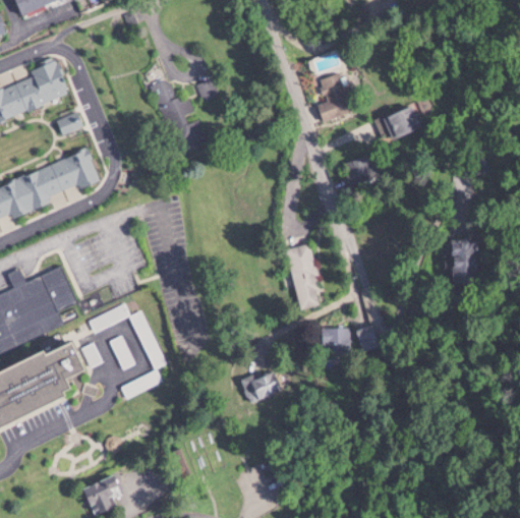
[(17,0),(22,13),(58,0),(17,0)]
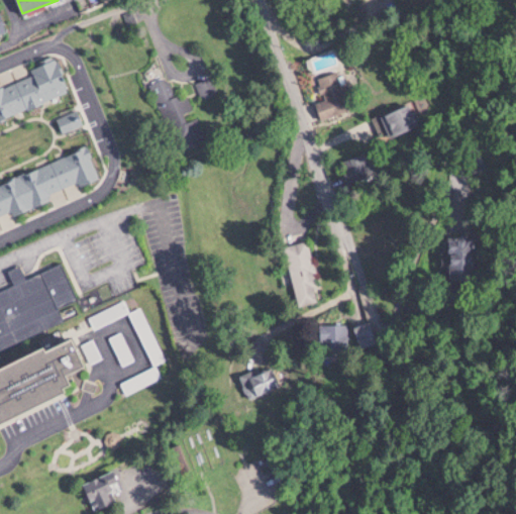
[(317,79),(324,101),(315,103),(319,120),(348,112),(338,73),(317,79)]
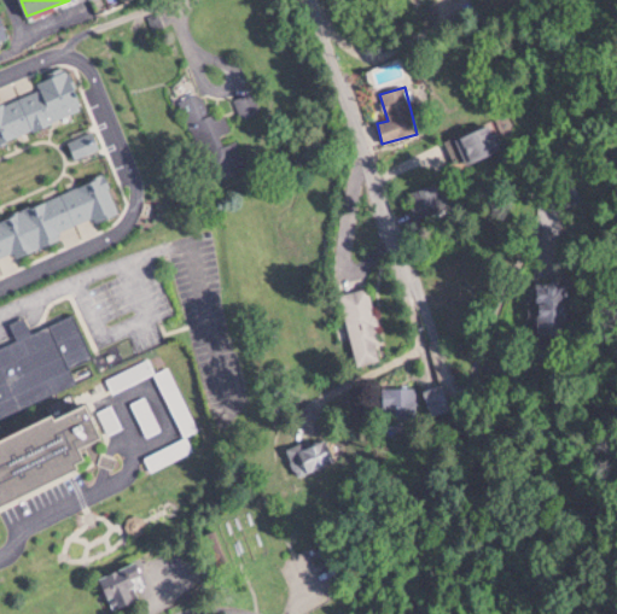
[(179,101),(213,183),(236,174),(233,168),(244,164),(234,141),(226,144),(222,134),(230,132),(223,117),(214,121),(202,92),(179,101)]
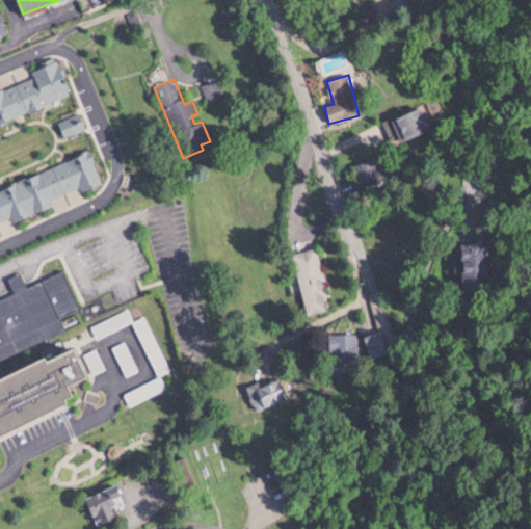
[(202,87),(208,102),(222,96),(215,81),(202,87)]
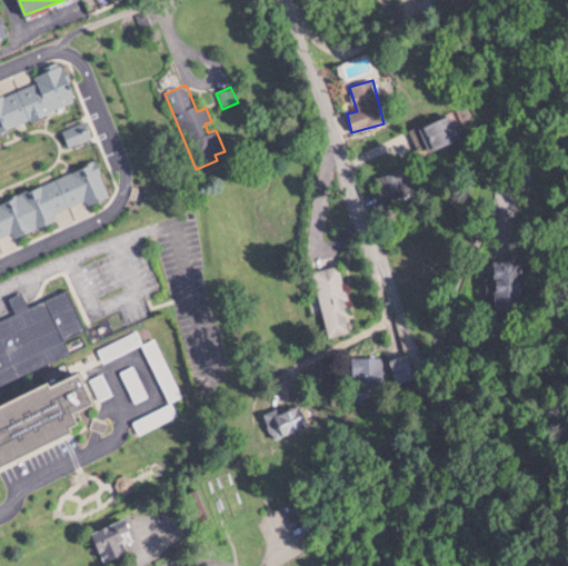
[(417,130),(428,152),(459,138),(448,115),(417,130)]
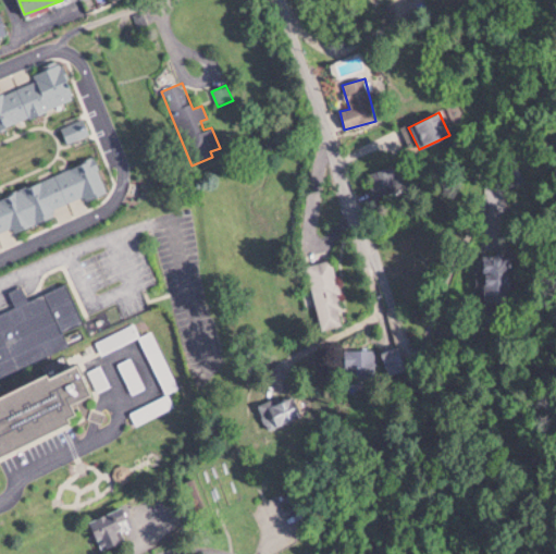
[(373,174),(382,194),(407,183),(398,163),(373,174)]
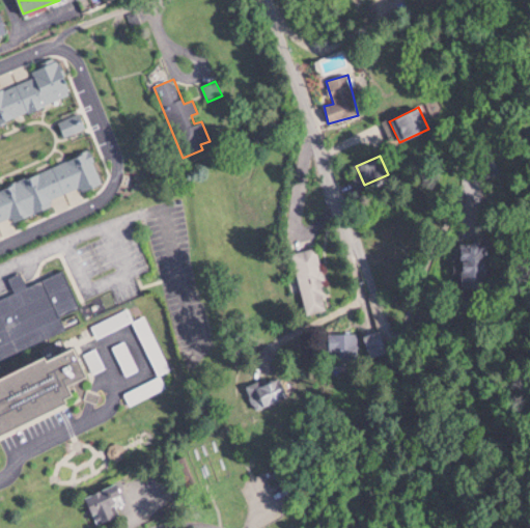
[(486,245),(459,245),(458,289),(485,289),(486,245)]
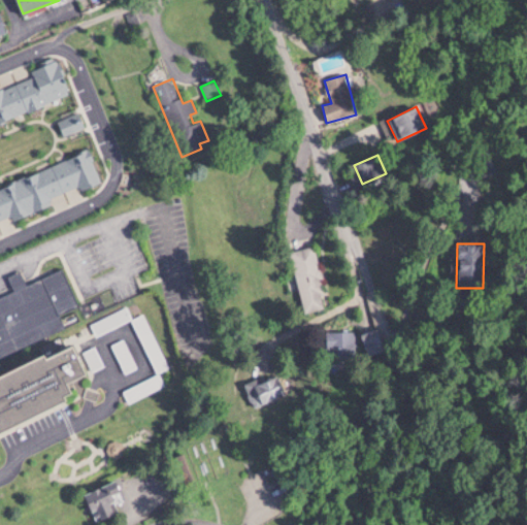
[(291,253),(302,315),(326,309),(315,248),(291,253)]
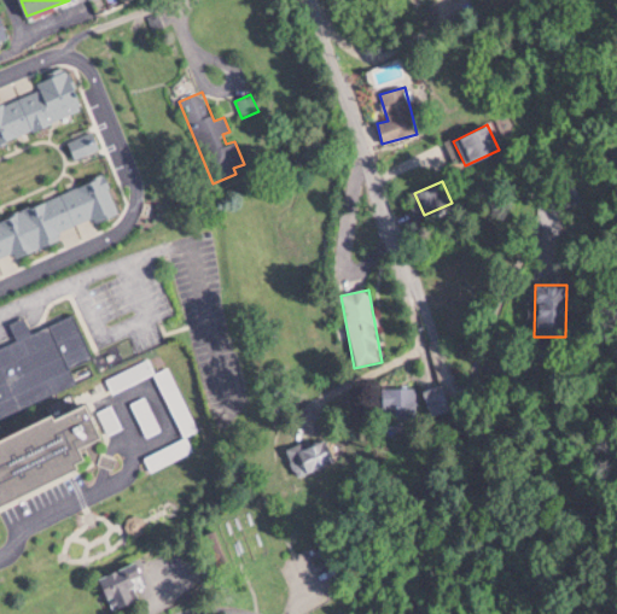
[(0,413),(76,387),(69,367),(91,360),(76,317),(30,333),(25,320),(12,325),(16,338),(0,343),(0,413)]
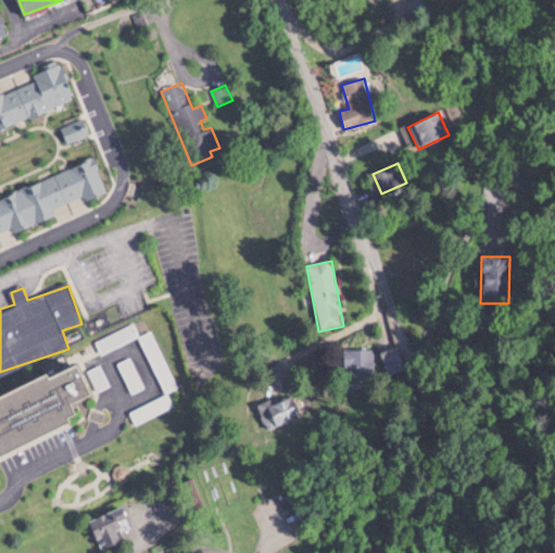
[(403,371),(396,349),(381,353),(388,375),(403,371)]
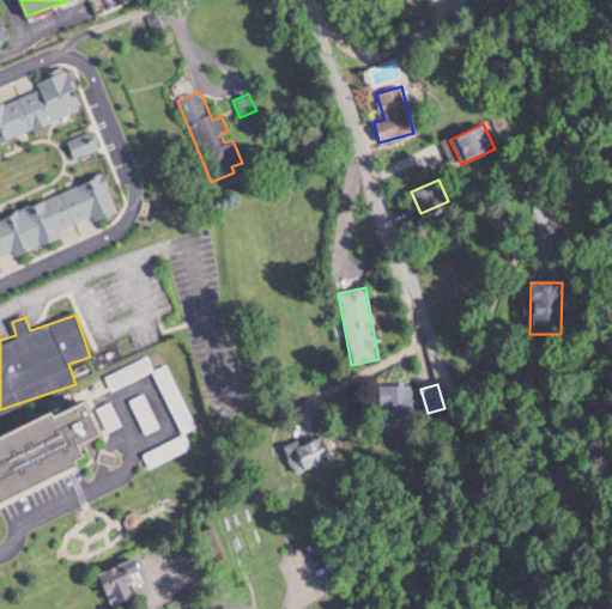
[(412,387),(382,387),(382,415),(412,415),(412,387)]
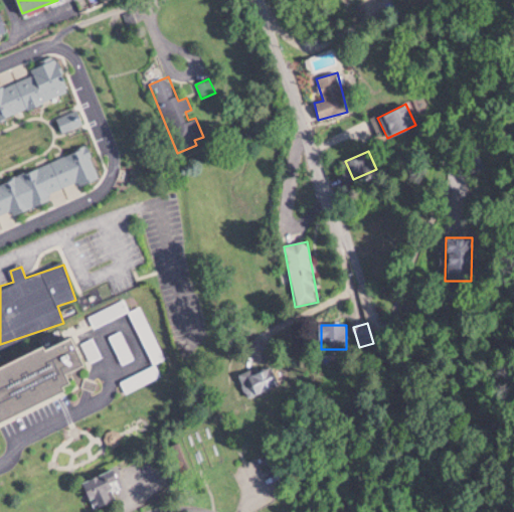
[(134,359),(121,331),(109,337),(121,365),(134,359)]
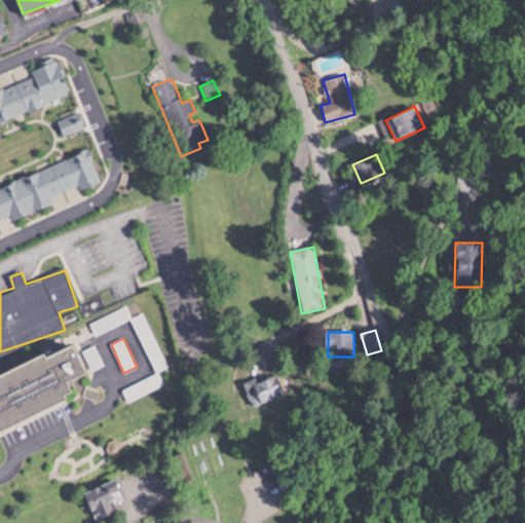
[(0,431),(98,393),(96,387),(86,390),(81,376),(104,368),(96,346),(80,352),(78,346),(0,376),(0,431)]
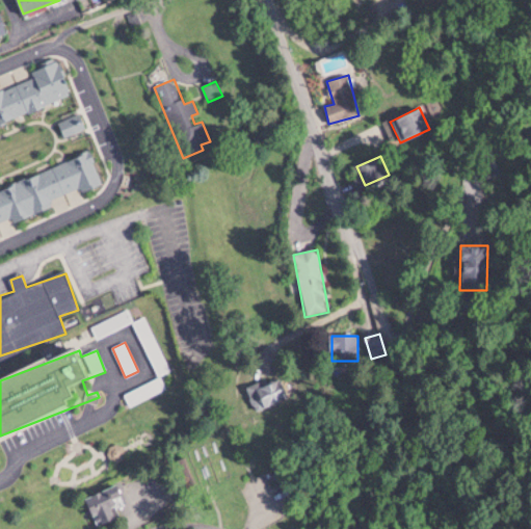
[(247,389),(256,412),(287,401),(280,378),(247,389)]
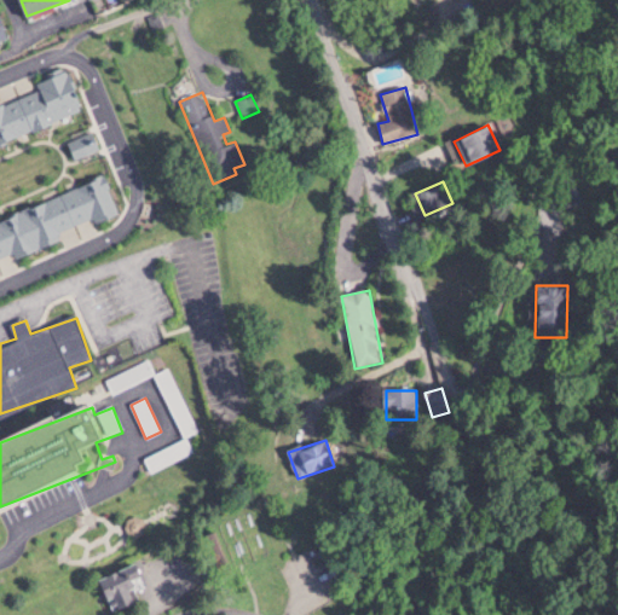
[(115,613),(137,604),(132,592),(146,587),(138,564),(102,579),(115,613)]
